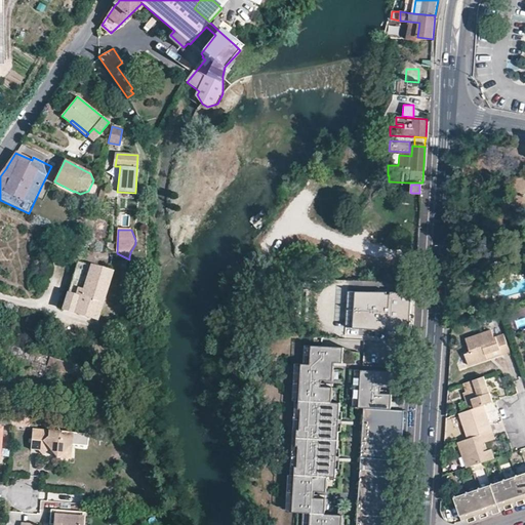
[(96,318),(110,272),(78,261),(64,308),(96,318)]
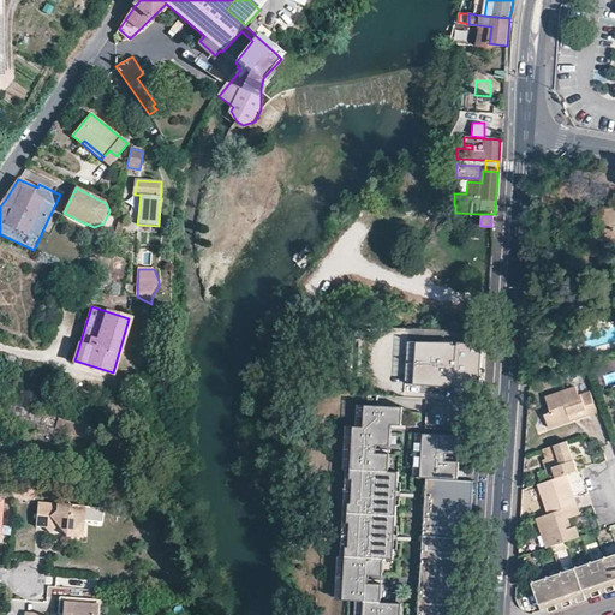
[(484,346),(408,341),(405,386),(481,390),(484,346)]
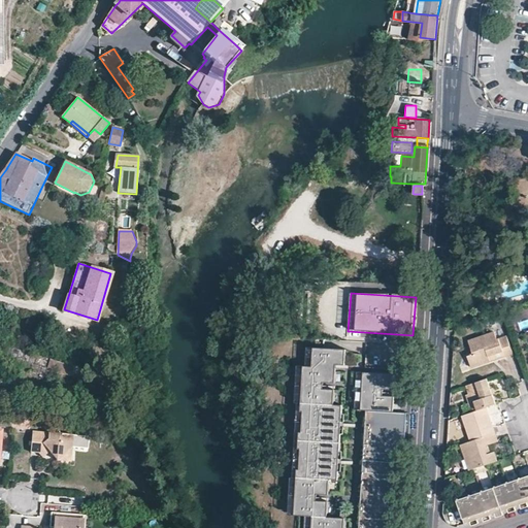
[(518,349),(513,331),(502,334),(500,327),(475,335),(479,347),(472,349),(475,361),(495,356),(493,350),(507,345),(509,352),(518,349)]
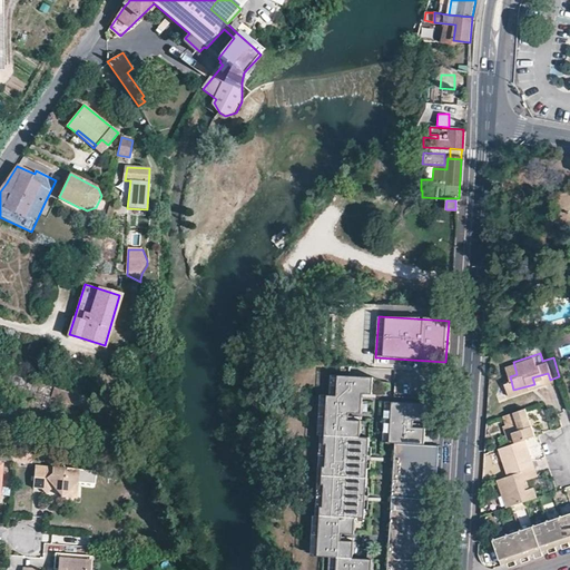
[(10,373),(0,370),(0,379),(8,381),(10,373)]
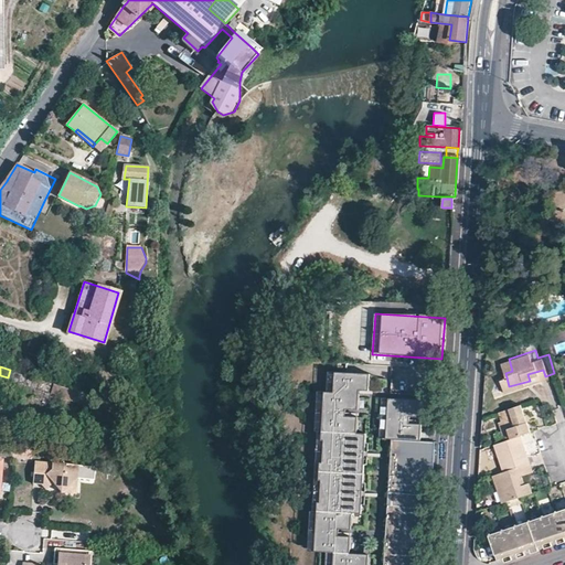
[(55,384),(23,374),(10,370),(8,377),(6,385),(38,394),(35,400),(50,404),(55,384)]
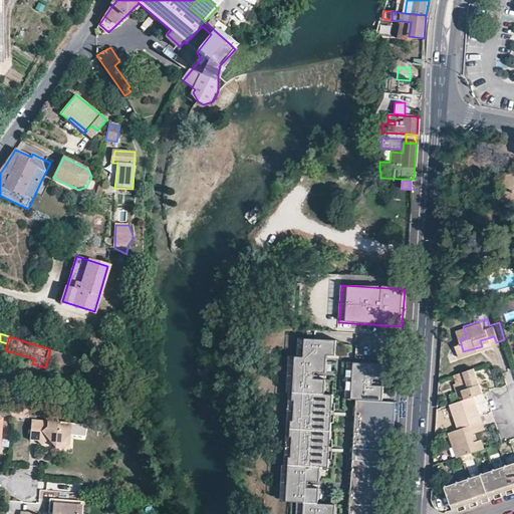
[(482,346),(496,342),(494,336),(480,340),(482,346)]
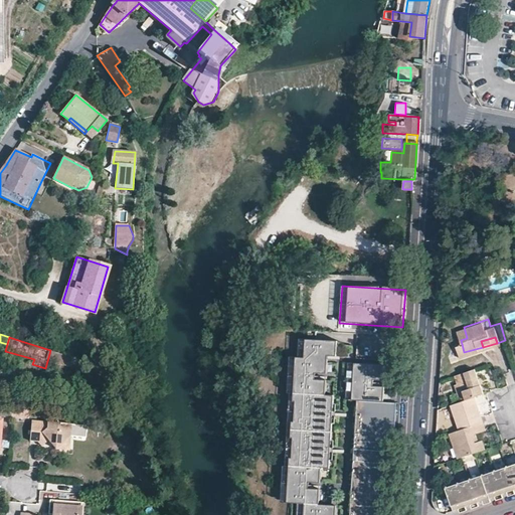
[(336,514),(337,506),(338,507),(338,502),(333,501),(332,506),(319,505),(320,490),(309,489),(310,483),(321,484),(322,469),(330,469),(334,396),(326,395),(327,380),(316,379),(316,373),(327,374),(329,356),(337,356),(338,341),(298,339),(288,503),(299,503),(306,504),(304,514),(336,514)]
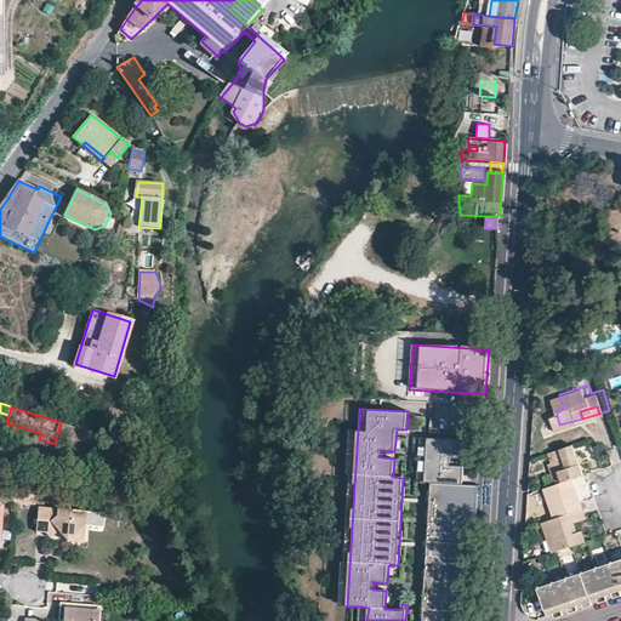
[(120,453),(124,440),(104,436),(102,446),(120,453)]
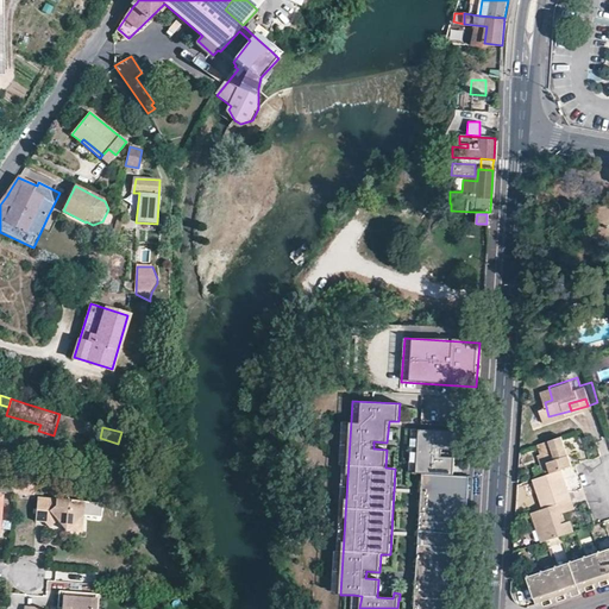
[(457,432),(419,429),(416,473),(424,473),(414,608),(454,608),(456,600),(462,601),(464,570),(458,569),(459,553),(465,554),(466,522),(460,521),(462,507),(468,508),(470,476),(454,476),(457,432)]
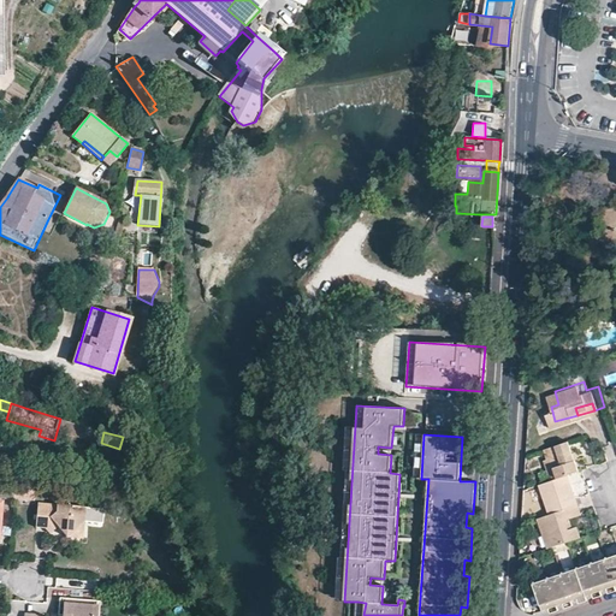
[(573,469),(581,466),(572,434),(548,443),(550,452),(554,452),(560,473),(568,471),(573,469)]
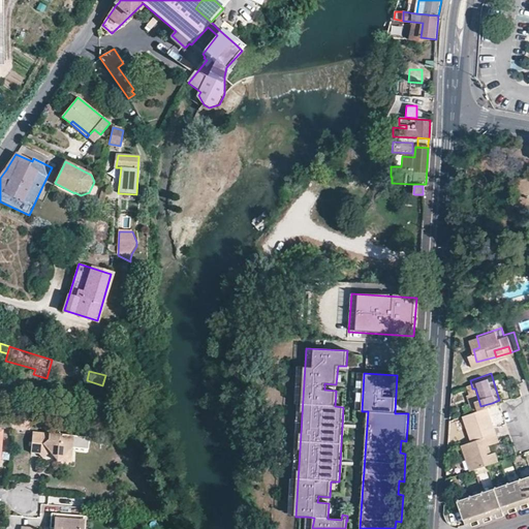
[(470,390),(475,407),(480,406),(475,389),(472,389),(470,390)]
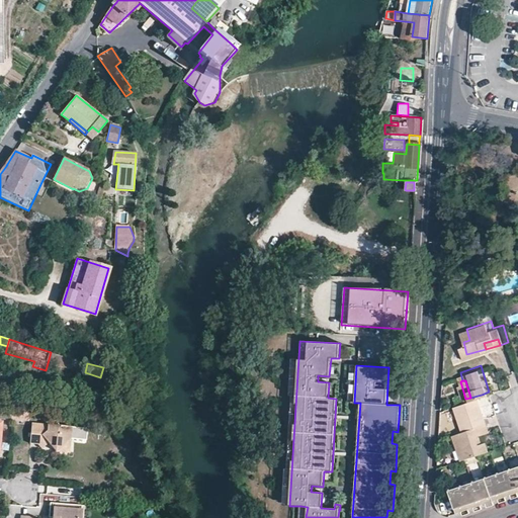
[(480,424),(489,421),(484,404),(481,405),(478,396),(470,398),(465,399),(456,402),(464,429),(476,425),(480,424)]
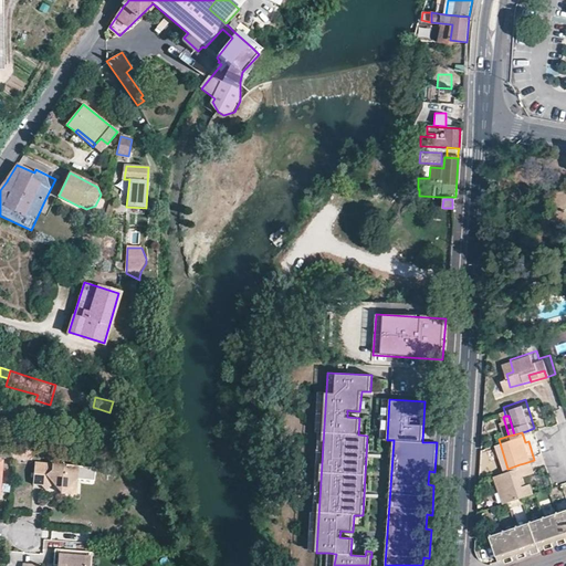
[(524,463),(520,464),(507,469),(496,472),(505,501),(512,499),(527,494),(536,492),(530,471),(536,469),(534,460),(524,463)]
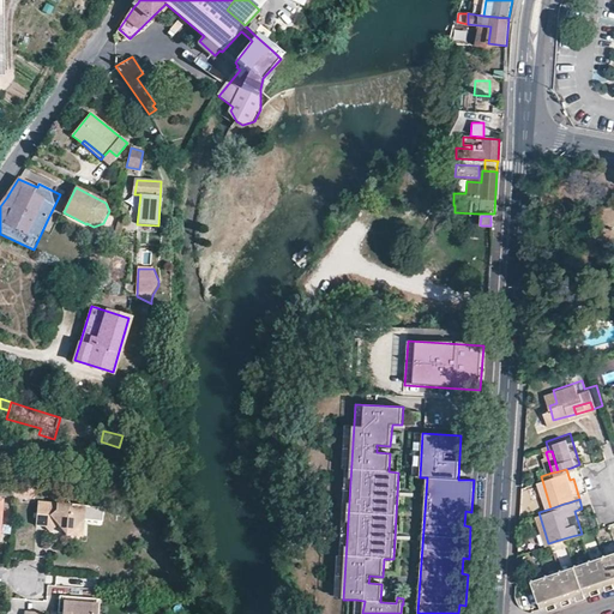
[(44,521),(44,524),(48,529),(56,522),(67,533),(82,534),(84,504),(37,500),(35,519),(44,521)]
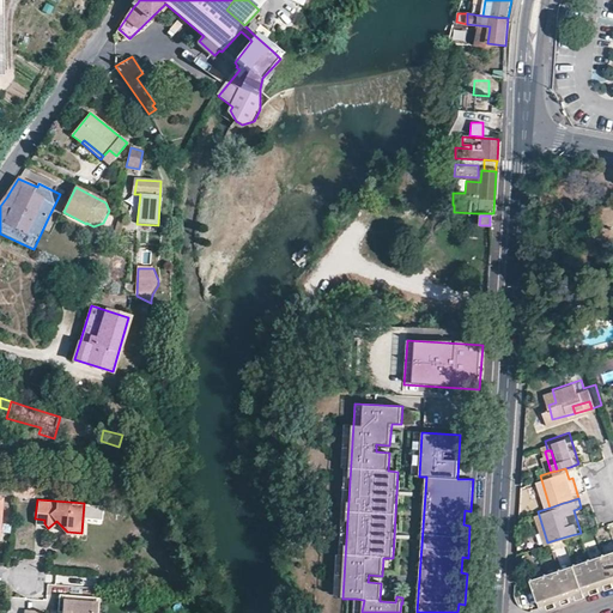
[(593,557),(601,586),(608,583),(612,581),(612,570),(607,552),(602,554),(599,554),(593,557)]
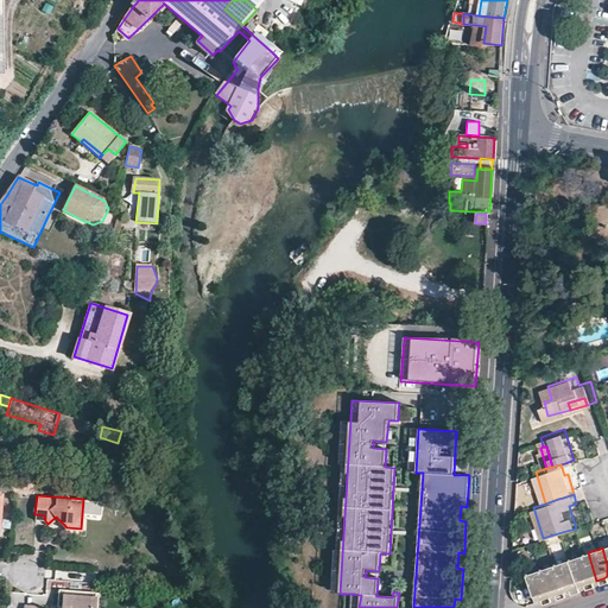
[(574,557),(582,586),(588,583),(596,581),(588,552),(582,555),(577,556),(574,557)]
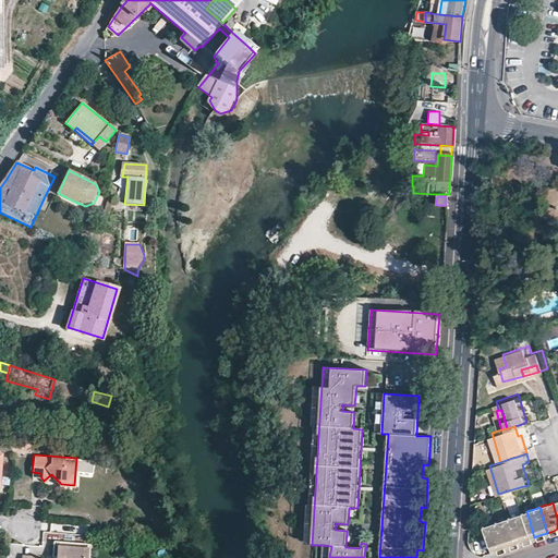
[(512,516),(520,542),(526,540),(534,537),(526,511),(520,513),(516,514),(512,516)]
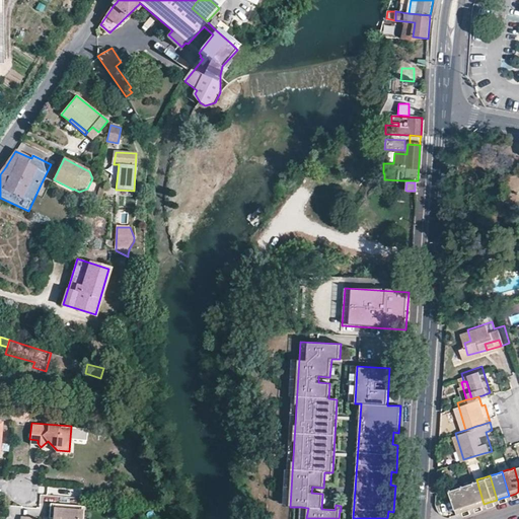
[(465,483),(472,507),(475,506),(484,504),(476,479),(473,480),(469,482),(465,483)]
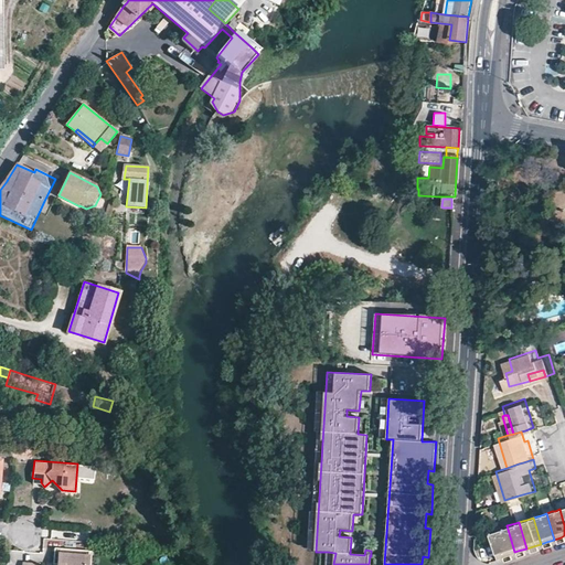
[(501,556),(507,554),(514,552),(507,525),(501,528),(497,529),(493,530),(501,556)]
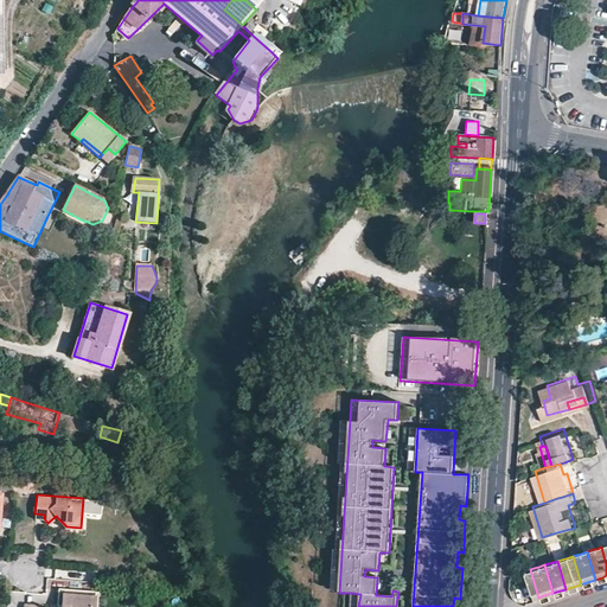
[(93,606),(95,592),(58,588),(56,605),(62,606),(40,606),(42,606),(24,605),(23,606),(93,606)]
